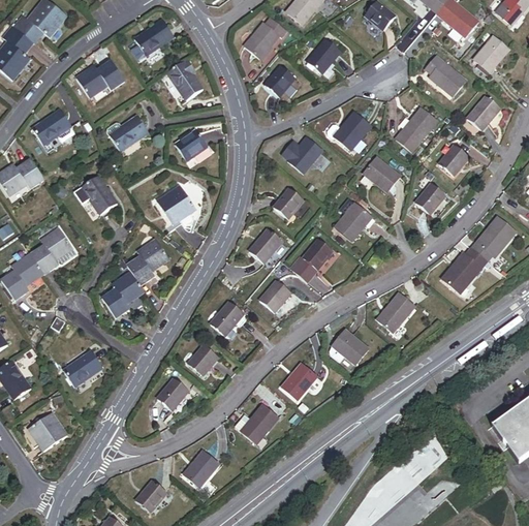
[(50,37),(66,16),(47,0),(42,0),(27,19),(23,14),(13,26),(33,41),(34,42),(43,32),(50,37)]
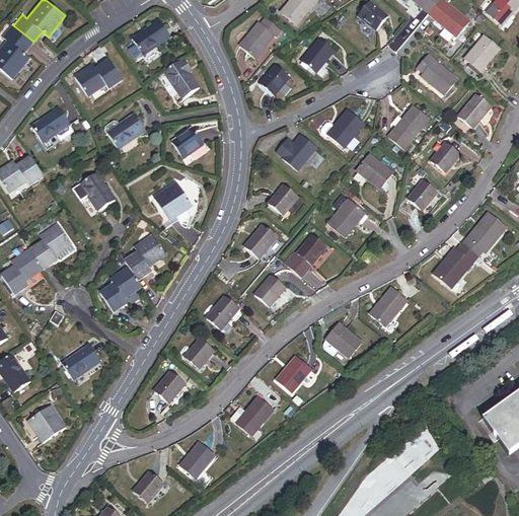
[(297,24),(316,1),(314,0),(290,0),(289,1),(290,2),(282,11),(297,24)]
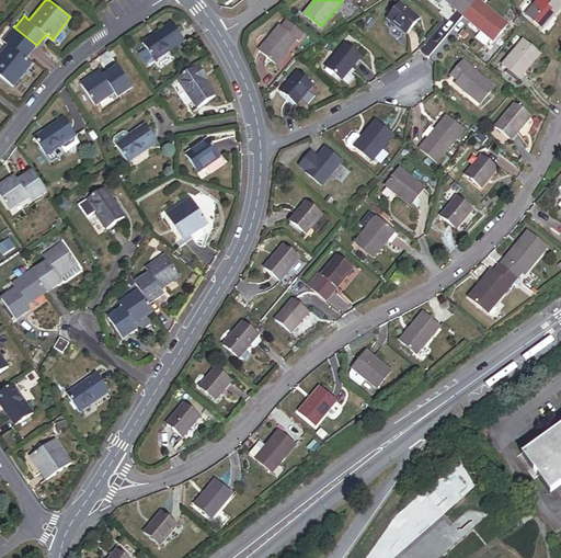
[(464,0),(457,8),(462,13),(464,12),(473,0),(464,0)]
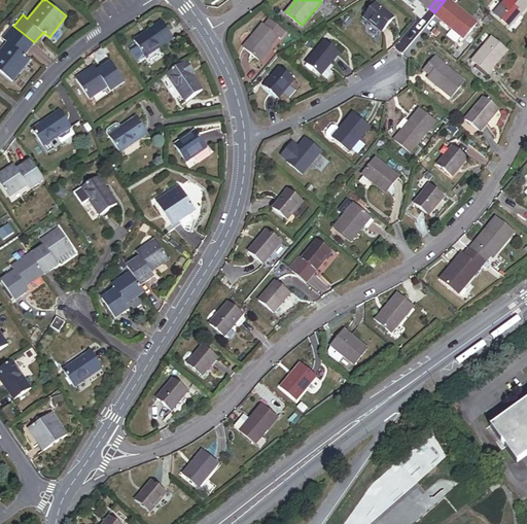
[(442,16),(454,2),(452,0),(445,0),(435,11),(442,16)]
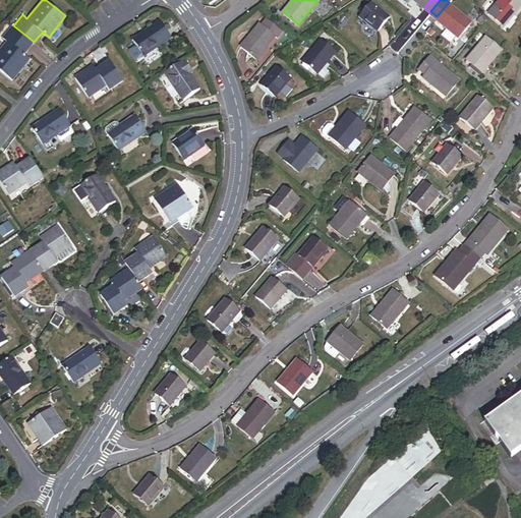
[(520,0),(499,0),(489,11),(504,24),(520,5),(520,0)]
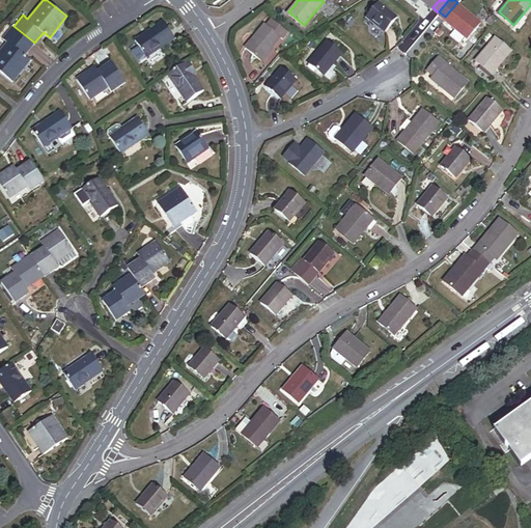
[(396,16),(379,1),(367,15),(385,30),(396,16)]
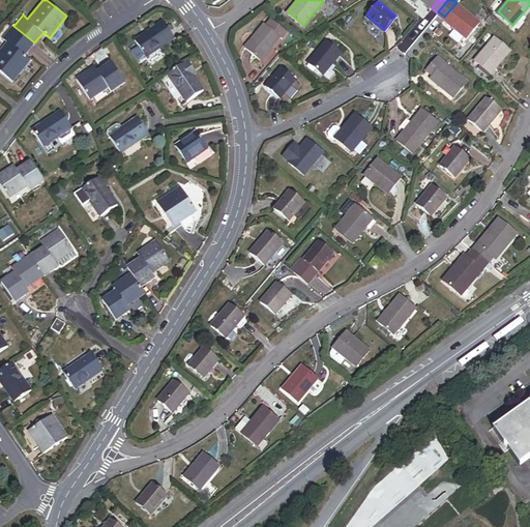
[(479,22),(457,2),(444,17),(443,18),(453,27),(454,26),(467,36),(479,22)]
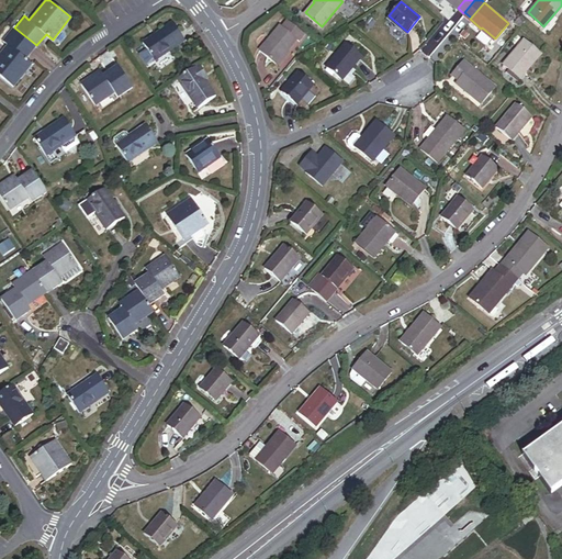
[(280,24),(260,48),(277,62),(288,48),(296,37),(300,41),(305,34),(288,19),(282,26),(280,24)]
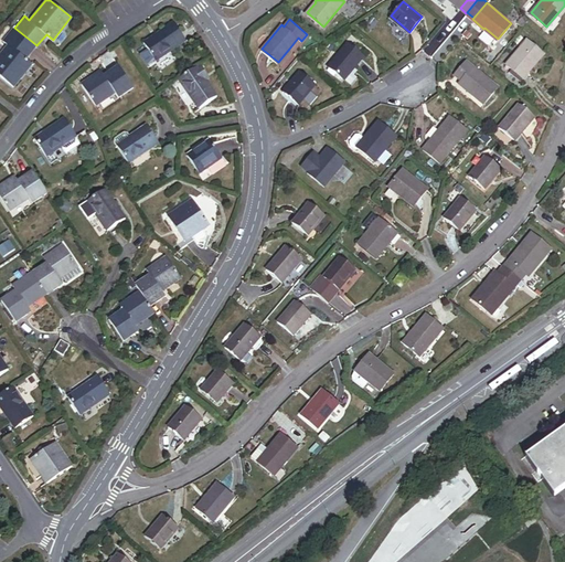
[(155,59),(185,39),(173,21),(157,32),(158,35),(145,43),(155,59)]
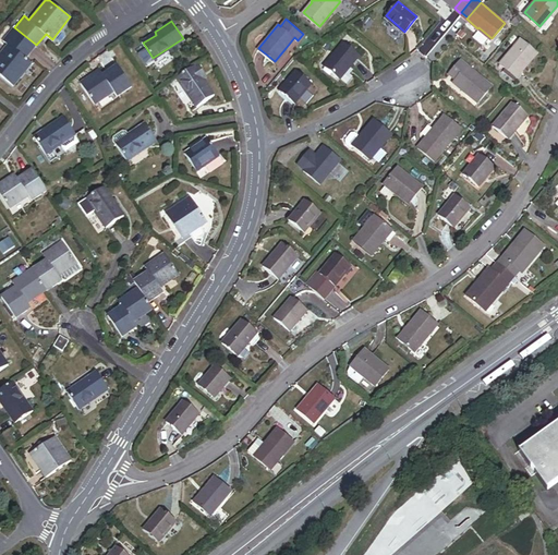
[(25,56),(35,44),(14,27),(13,26),(3,38),(9,43),(0,52),(0,73),(13,84),(32,61),(25,56)]
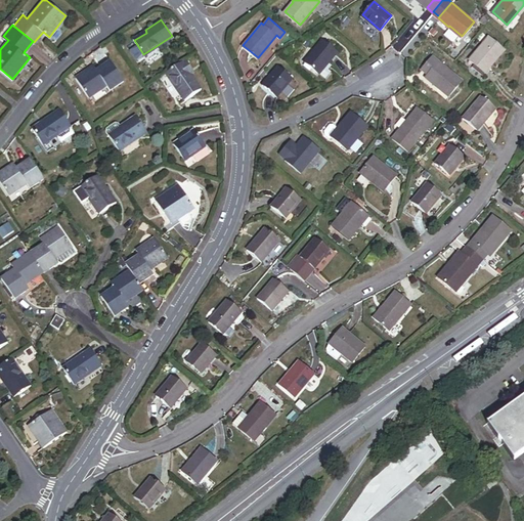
[(133,38),(134,40),(146,33),(145,30),(133,38)]
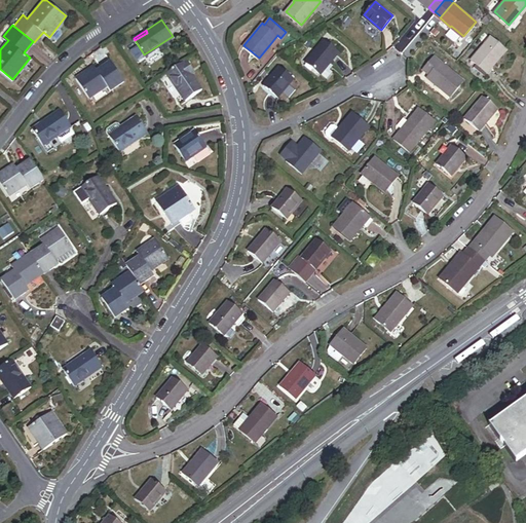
[(491,36),(472,59),(487,72),(496,62),(495,61),(505,48),(491,36)]
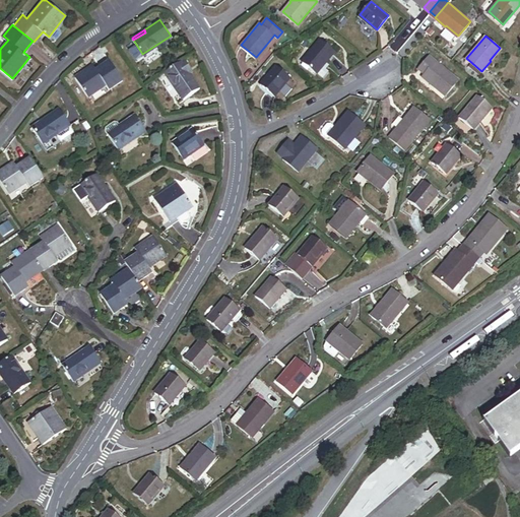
[(325,61),(334,50),(321,39),(303,60),(323,76),(328,70),(325,67),(328,63),(325,61)]
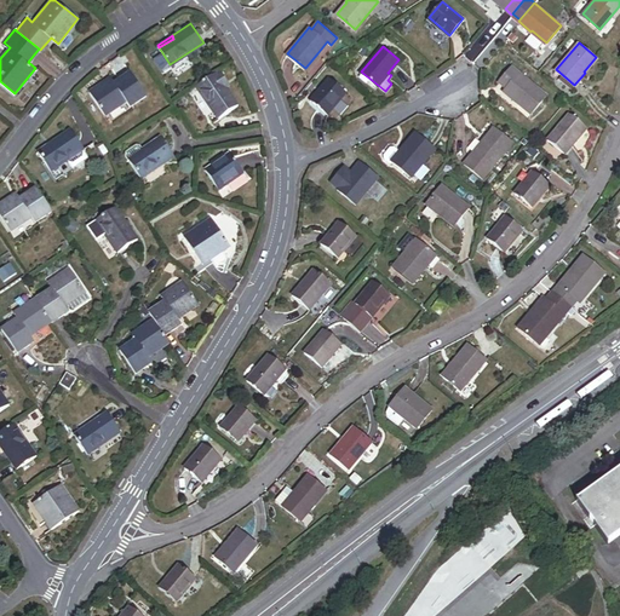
[(317,53),(305,68),(308,70),(321,56),(317,53)]
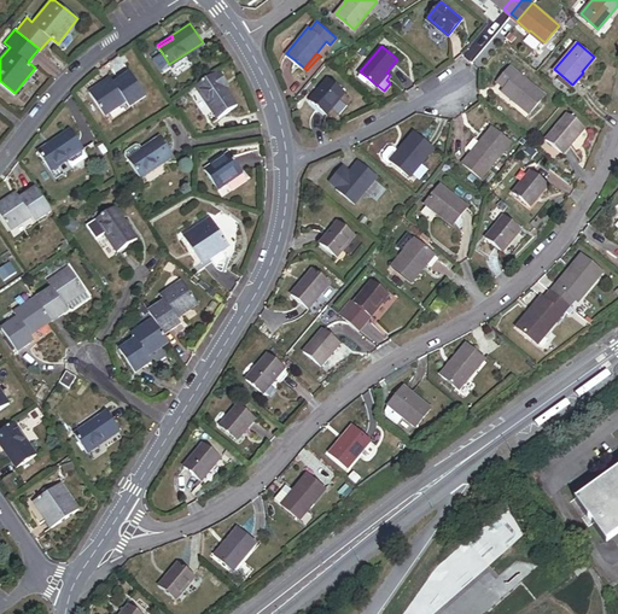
[(505,86),(517,71),(511,65),(499,80),(505,86)]
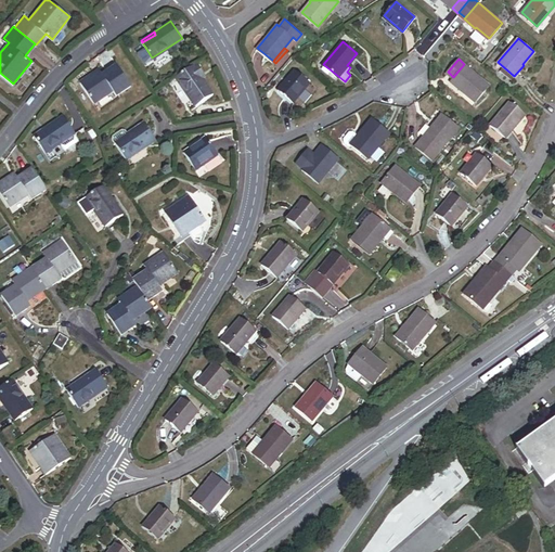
[(213,93),(201,76),(203,75),(195,62),(176,76),(195,104),(213,93)]
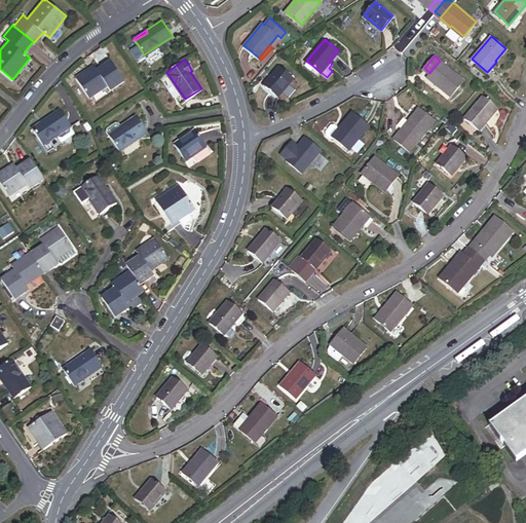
[(76,76),(88,97),(107,84),(109,88),(123,80),(111,60),(97,69),(94,65),(76,76)]
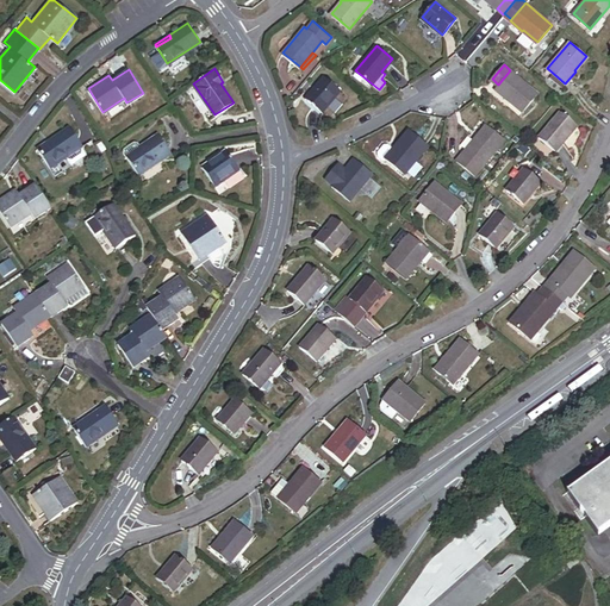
[(537,93),(510,70),(498,85),(496,87),(511,99),(510,100),(522,111),(537,93)]
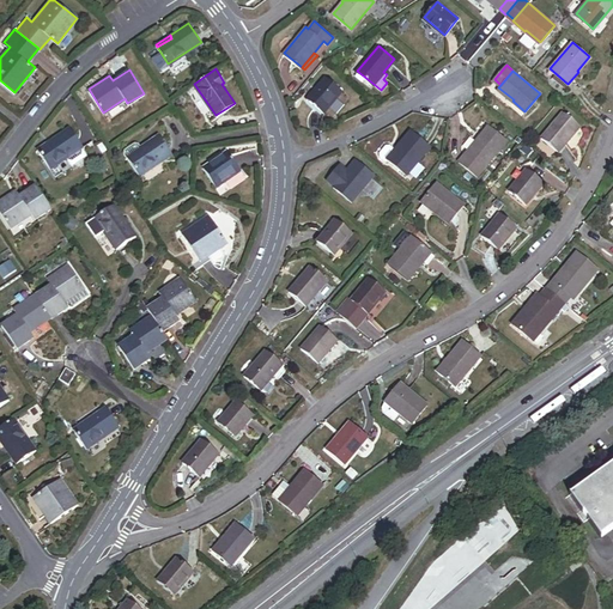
[(308,98),(323,111),(341,91),(326,78),(308,98)]
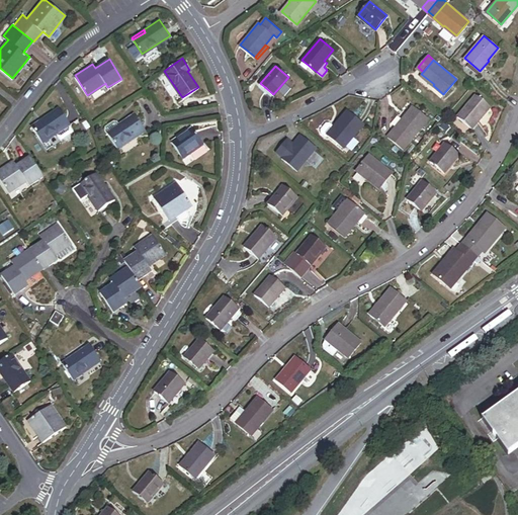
[(476,94),(457,114),(472,127),(490,107),(476,94)]
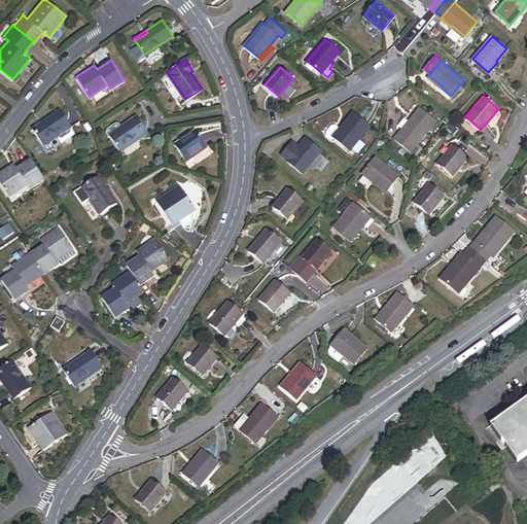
[(401,130),(417,143),(435,120),(421,108),(411,120),(410,119),(401,130)]
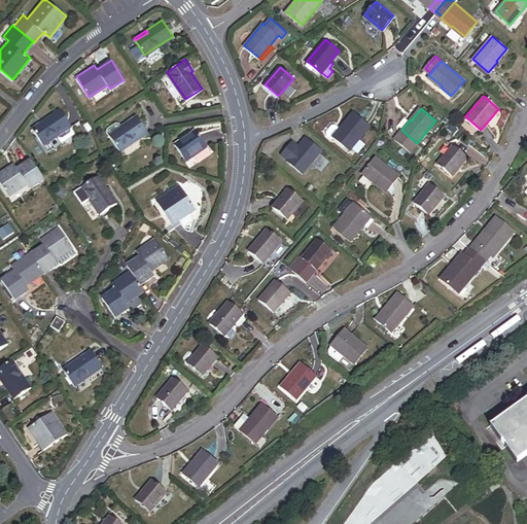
[(74,134),(69,127),(71,126),(60,109),(32,128),(43,144),(57,135),(62,142),(74,134)]
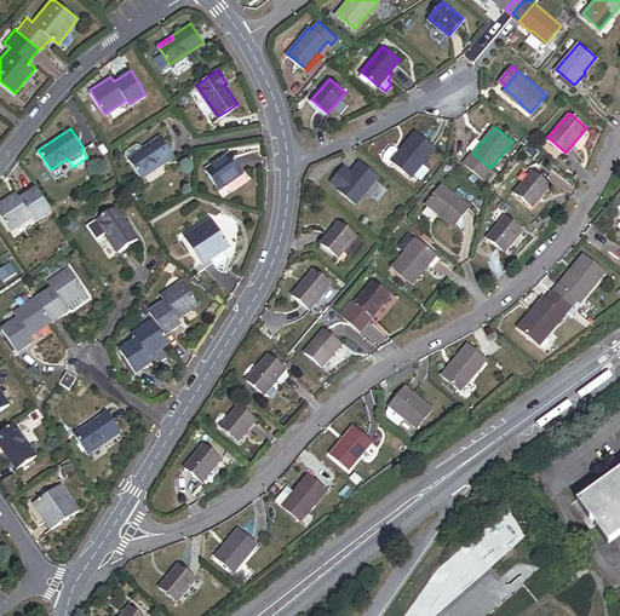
[(392,160),(411,176),(435,147),(415,131),(400,150),(392,160)]
